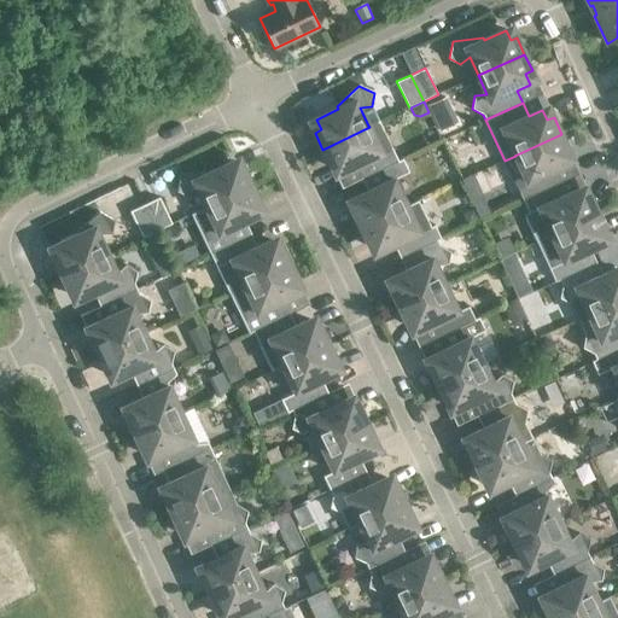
[(379,121),(368,126),(369,127),(322,150),(331,165),(337,163),(343,173),(356,167),(362,179),(398,162),(379,121)]
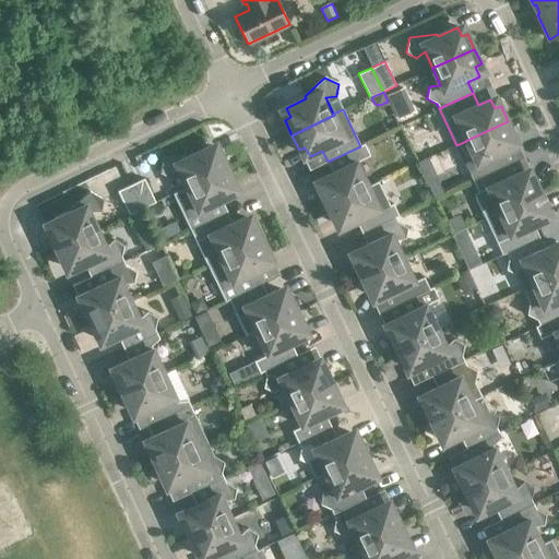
[(514,137),(508,121),(465,141),(466,141),(477,165),(467,169),(473,181),(507,165),(501,154),(513,149),(509,139),(514,137)]
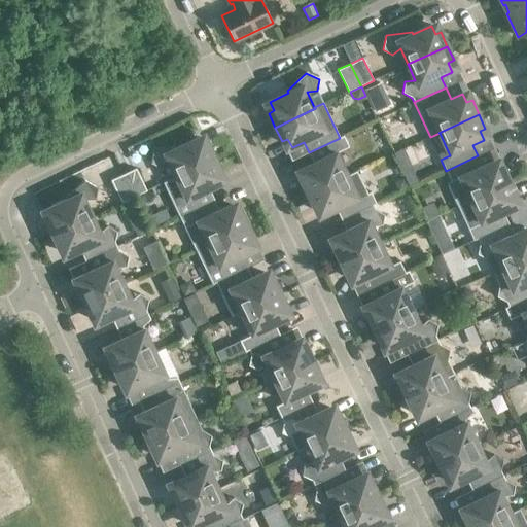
[(344,136),(340,138),(309,152),(314,164),(303,169),(307,178),(302,180),(308,195),(347,176),(337,153),(349,147),(344,136)]
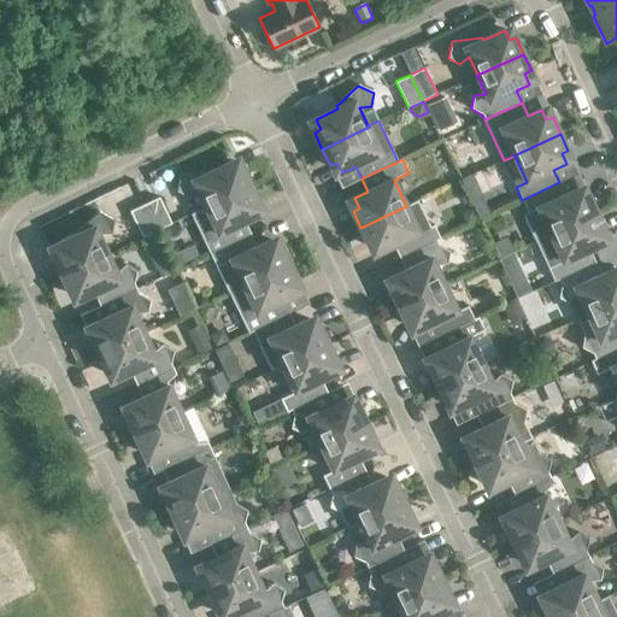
[(197,188),(206,206),(206,207),(252,184),(244,169),(238,171),(233,162),(211,171),(210,170),(180,174),(177,191),(188,197),(197,188)]
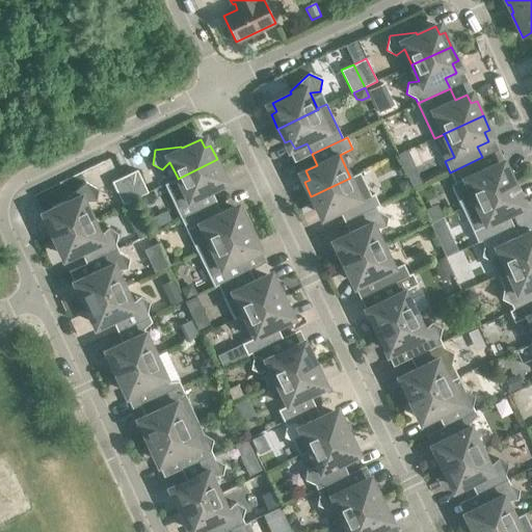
[(381,143),(388,157),(395,154),(389,140),(381,143)]
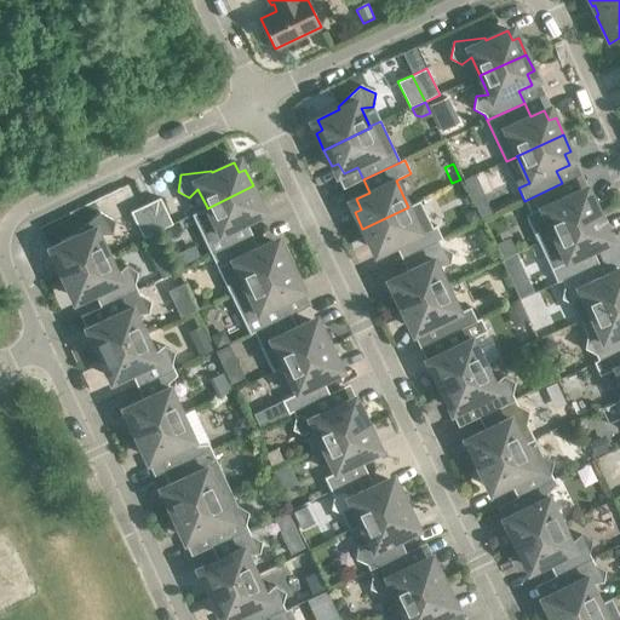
[(476,174),(463,181),(466,190),(480,184),(476,174)]
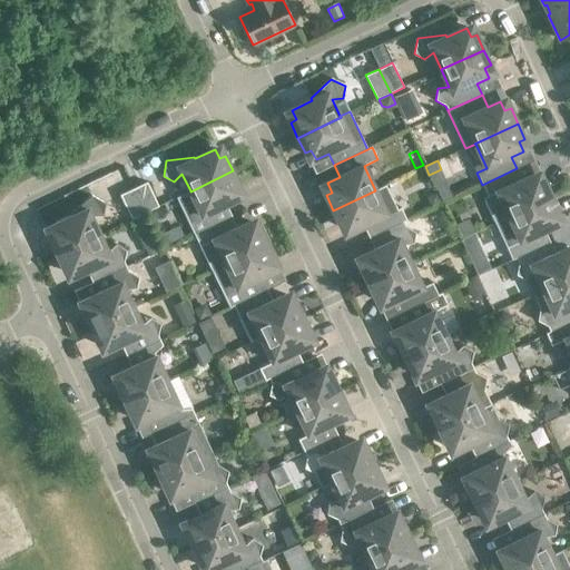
[(521,180),(517,168),(482,185),(488,196),(483,198),(495,223),(551,197),(544,182),(539,185),(534,175),(521,180)]
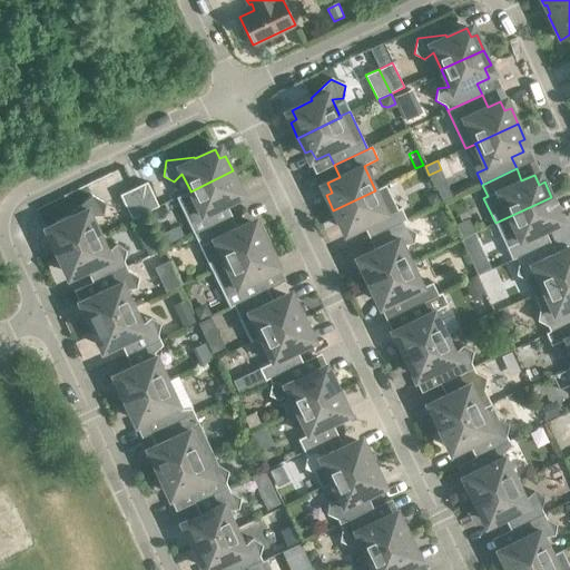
[(241,186),(233,170),(190,192),(190,190),(176,197),(194,235),(232,216),(226,205),(238,198),(234,189),(241,186)]
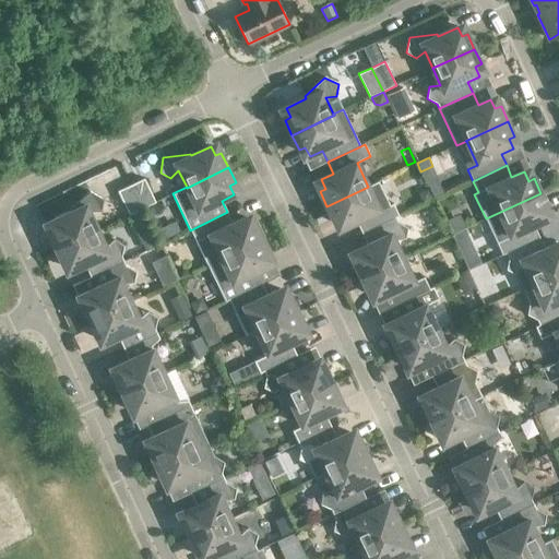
[(144,179),(131,186),(142,209),(155,203),(144,179)]
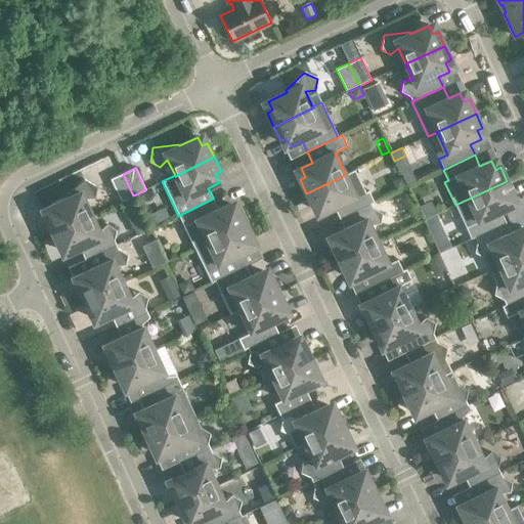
[(362,194),(352,172),(345,175),(306,193),(313,208),(318,205),(322,214),(334,209),(339,219),(370,204),(365,192),(362,194)]
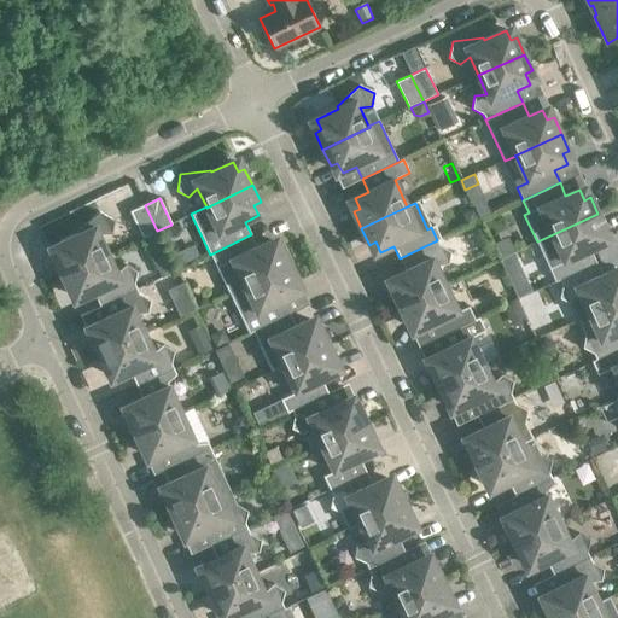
[(157,231),(145,205),(130,211),(143,238),(157,231)]
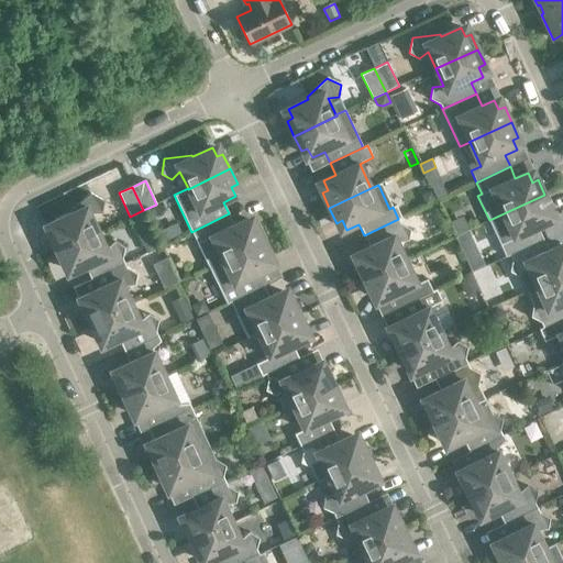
[(50,235),(56,251),(99,231),(90,213),(101,212),(103,201),(90,194),(69,212),(70,214),(51,223),(55,233),(50,235)]
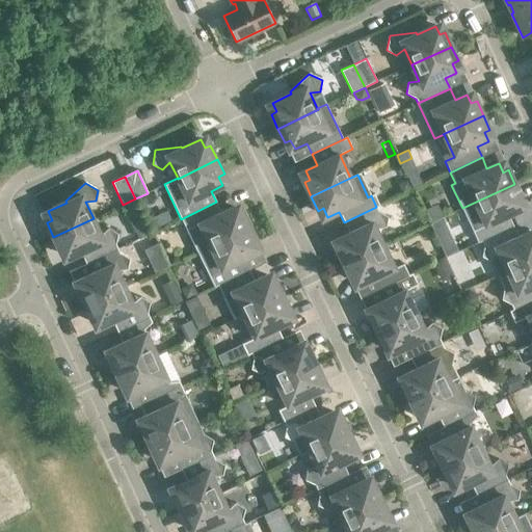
[(522,198),(514,184),(462,208),(478,243),(482,241),(481,241),(513,227),(508,215),(520,210),(515,201),(522,198)]
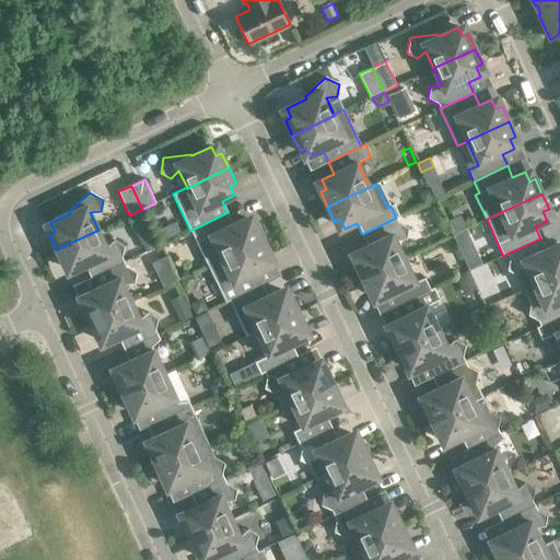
[(233,224),(228,212),(190,231),(208,266),(264,240),(256,224),(251,228),(246,218),(233,224)]
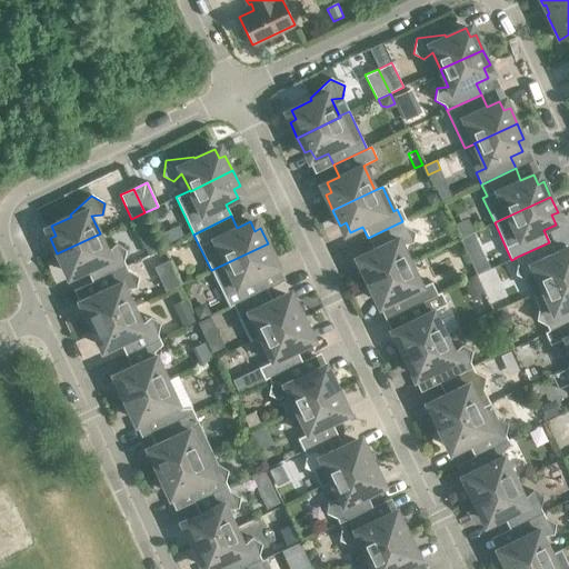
[(405,227),(402,221),(368,238),(375,249),(361,256),(367,265),(360,268),(368,283),(410,262),(401,246),(412,243),(415,232),(405,227)]
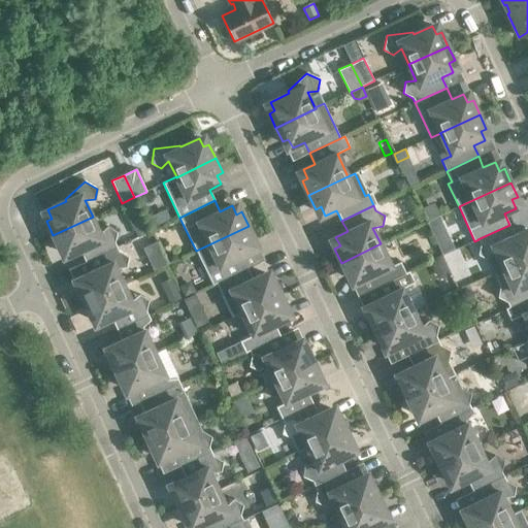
[(439,216),(427,222),(443,255),(456,249),(439,216)]
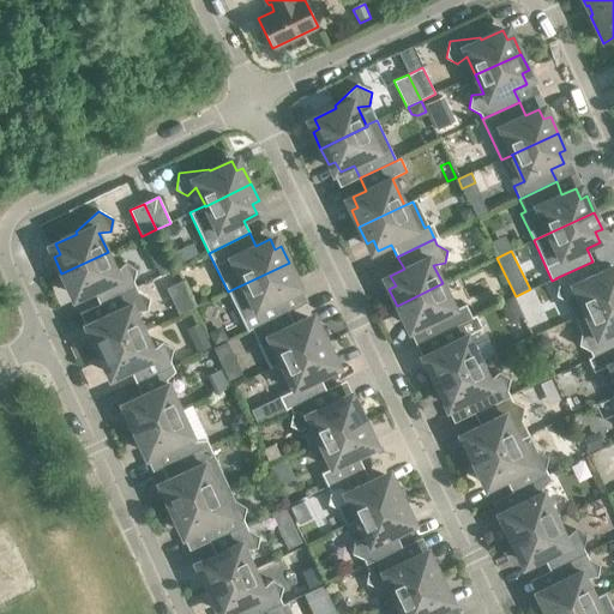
[(116,271),(108,252),(61,274),(68,290),(76,287),(80,298),(94,292),(100,304),(137,287),(133,282),(136,269),(125,263),(116,271)]
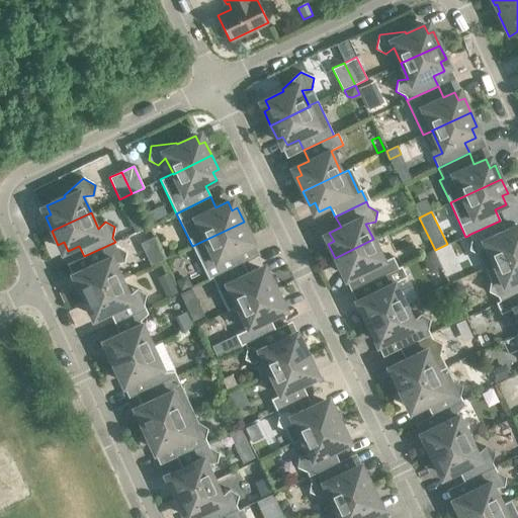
[(130,218),(136,231),(147,226),(141,212),(130,218)]
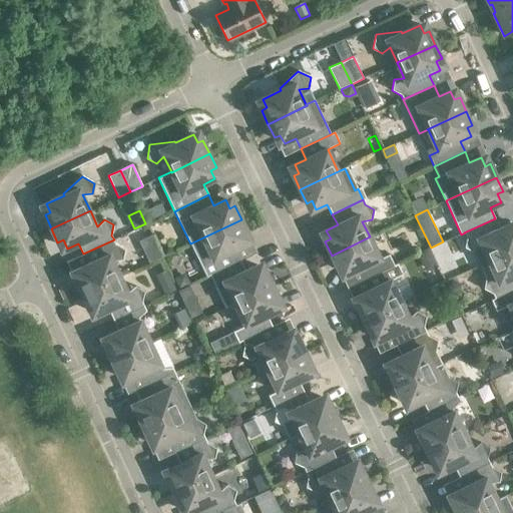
[(500,228),(495,218),(464,232),(465,232),(467,236),(465,247),(474,252),(481,245),(489,262),(512,249),(512,226),(511,223),(500,228)]
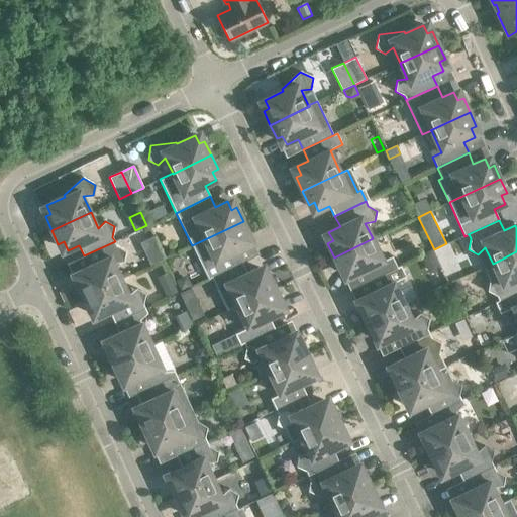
[(249,235),(243,221),(192,245),(208,279),(212,278),(212,277),(242,263),(237,251),(248,246),(244,237),(249,235)]
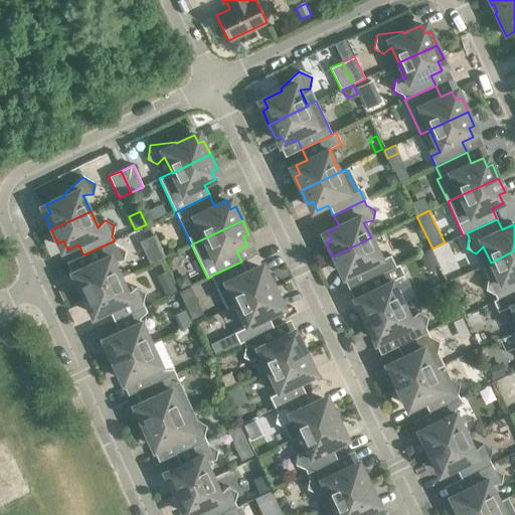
[(382,260),(371,237),(333,256),(339,270),(345,268),(349,276),(360,271),(365,281),(396,267),(395,267),(393,262),(390,255),(382,260)]
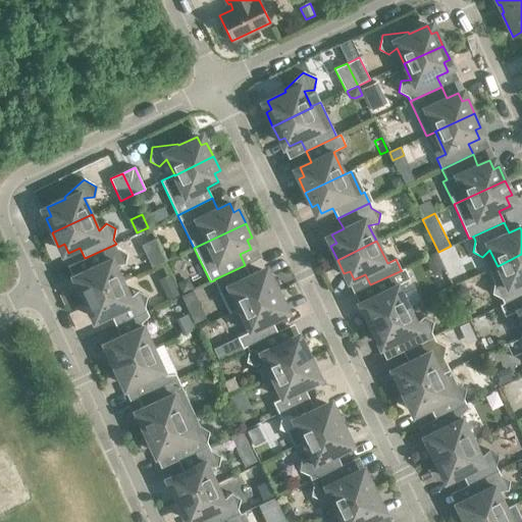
[(118,249),(116,244),(85,258),(90,269),(79,274),(83,283),(76,285),(84,300),(122,281),(115,266),(125,265),(127,254),(118,249)]
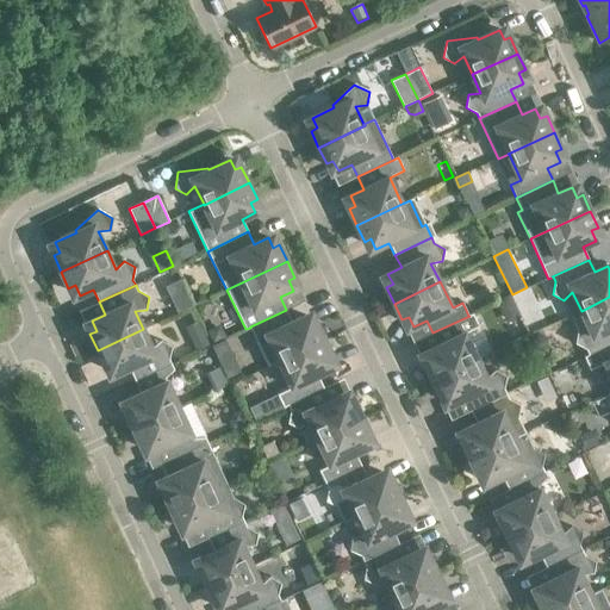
[(497,302),(506,321),(520,315),(510,296),(497,302)]
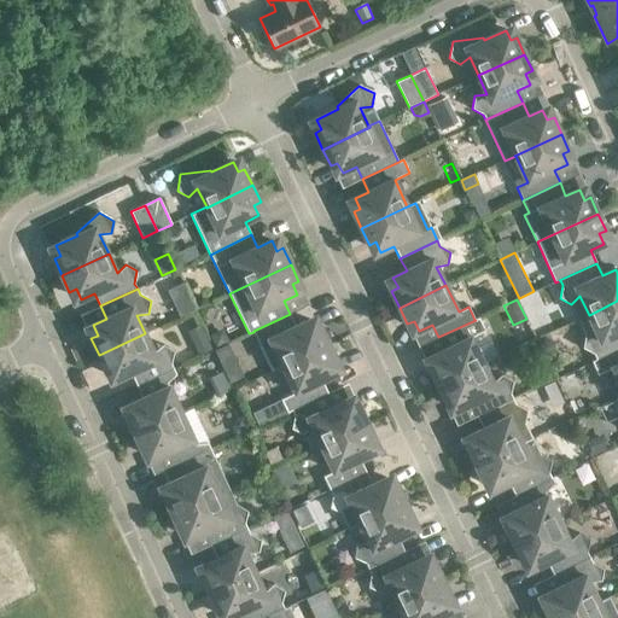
[(617,301),(589,315),(598,334),(586,336),(583,348),(594,354),(596,360),(617,349),(617,301)]
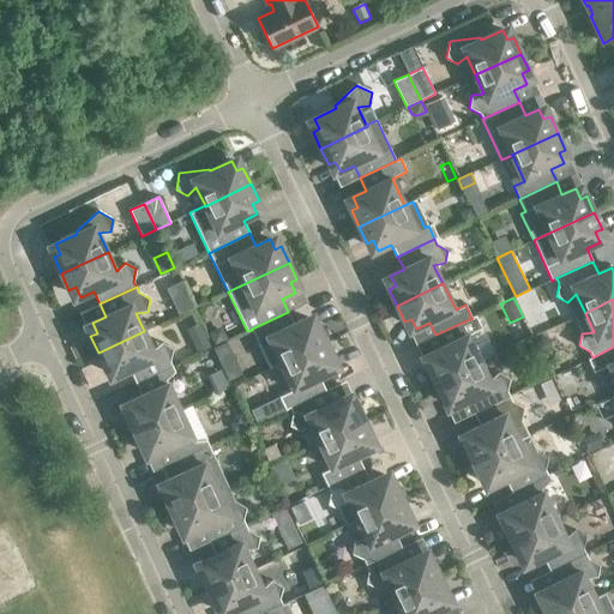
[(294,324),(288,312),(252,329),(252,330),(271,368),(281,363),(326,342),(319,325),(312,327),(307,318),(294,324)]
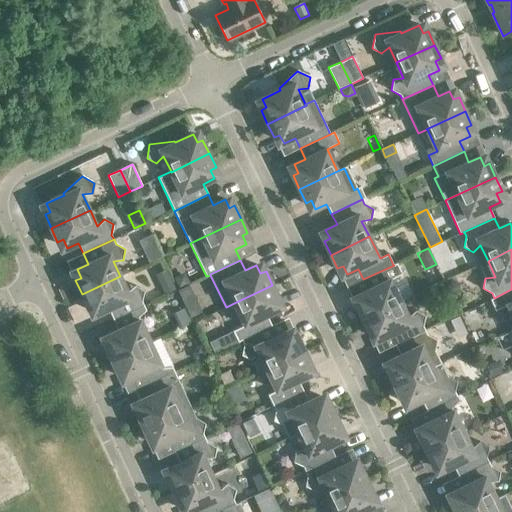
[(397,263),(393,265),(394,265),(363,279),(368,290),(357,295),(361,304),(356,306),(362,320),(401,302),(390,280),(402,274),(397,263)]
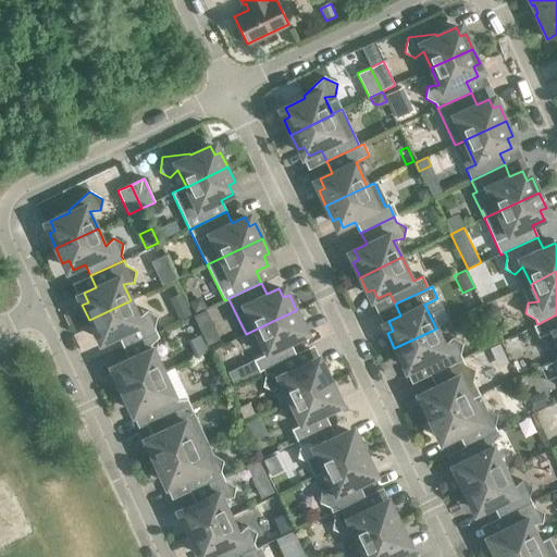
[(138,318),(131,300),(89,320),(96,335),(101,333),(106,342),(119,336),(123,348),(157,332),(155,327),(157,317),(147,310),(138,318)]
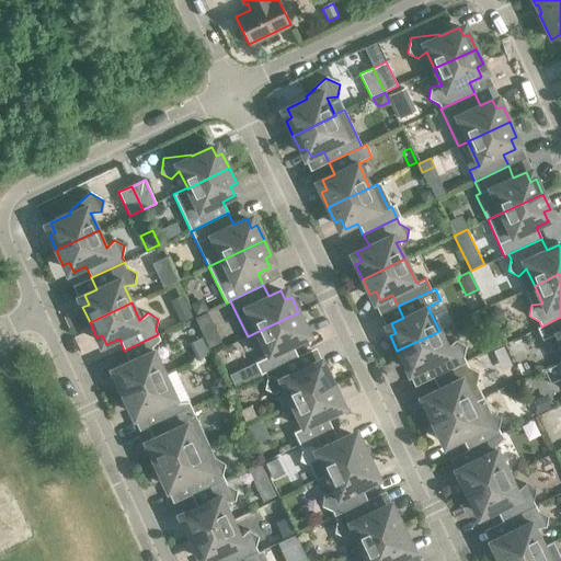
[(187,305),(175,311),(181,322),(193,317),(187,305)]
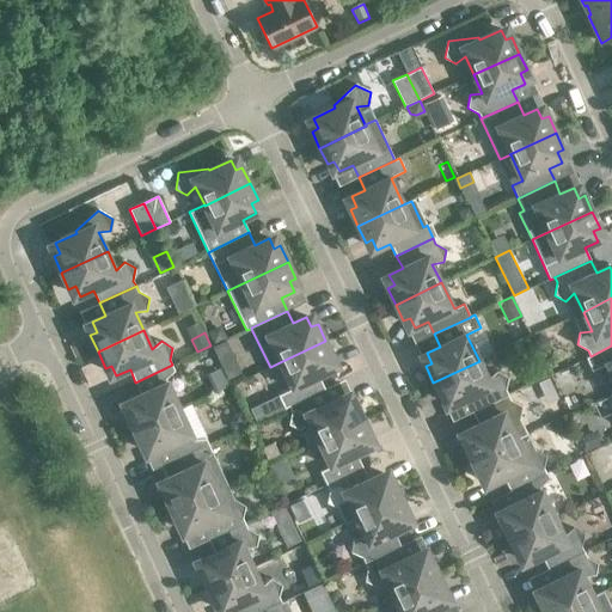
[(228,340),(214,346),(220,359),(234,352),(228,340)]
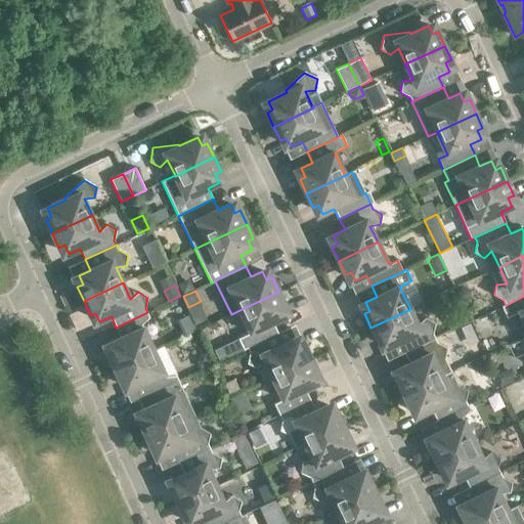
[(286,305),(278,292),(239,310),(251,333),(238,339),(244,350),(248,348),(247,348),(278,333),(273,322),(285,317),(280,308),(286,305)]
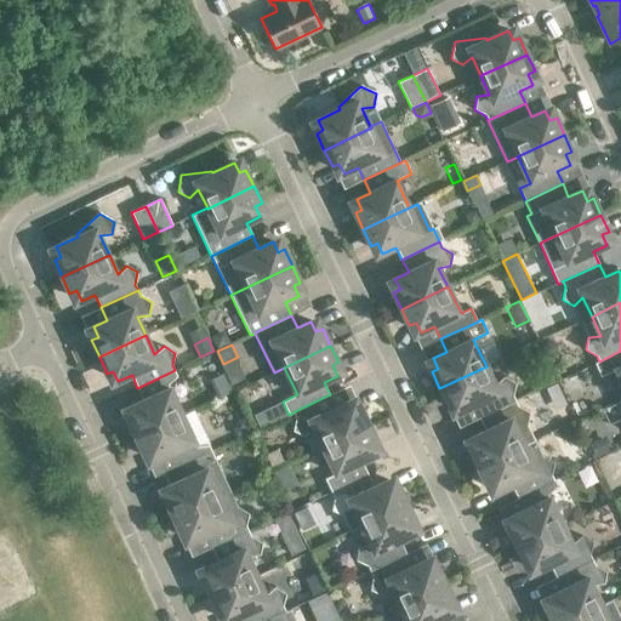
[(620,351),(599,362),(594,363),(600,376),(616,370),(620,380),(620,351)]
